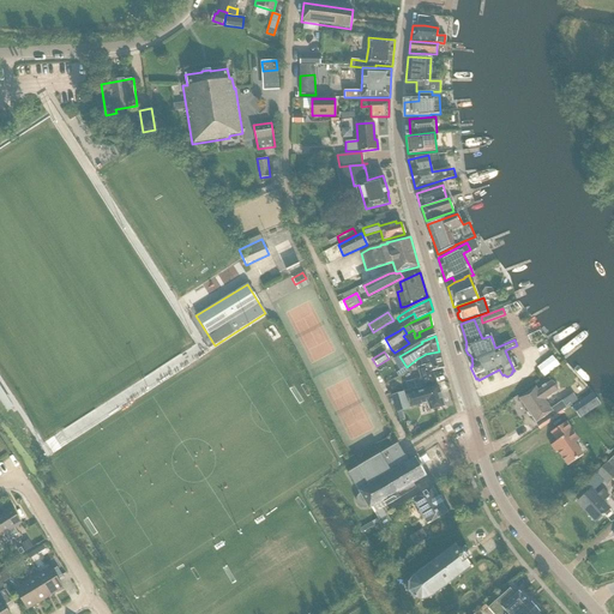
[(433,371),(444,368),(439,351),(426,354),(417,359),(420,367),(417,367),(420,378),(410,380),(413,390),(416,389),(437,384),(433,371)]
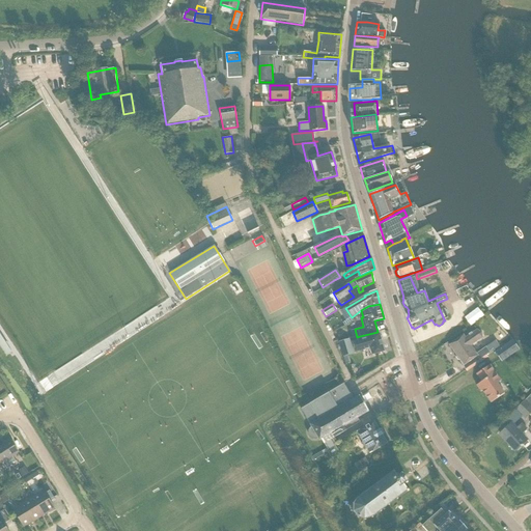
[(345,320),(341,323),(343,326),(353,320),(351,317),(345,320)]
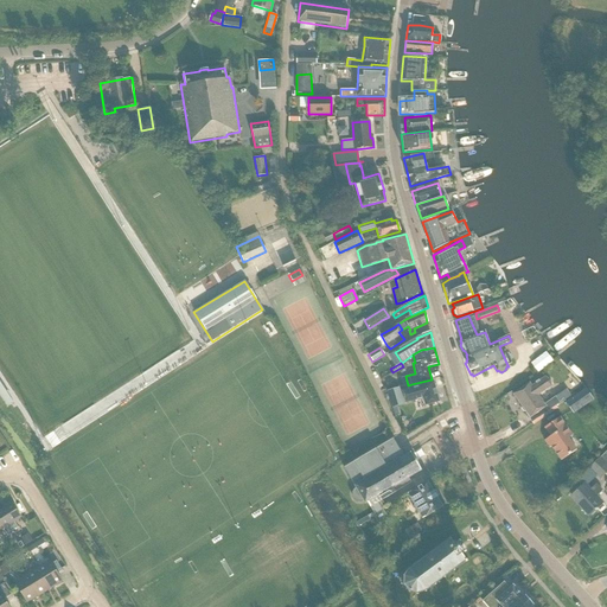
[(560,403),(555,396),(544,403),(538,395),(551,387),(550,381),(544,377),(540,381),(538,379),(535,382),(536,383),(532,385),(530,383),(512,395),(529,419),(545,408),(548,411),(560,403)]
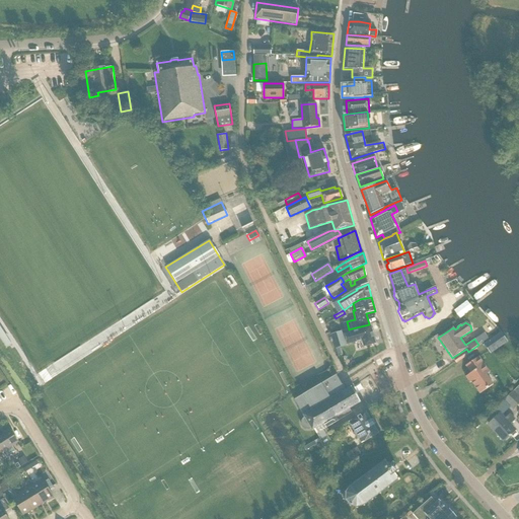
[(0,325),(0,343),(4,351),(11,348),(0,325)]
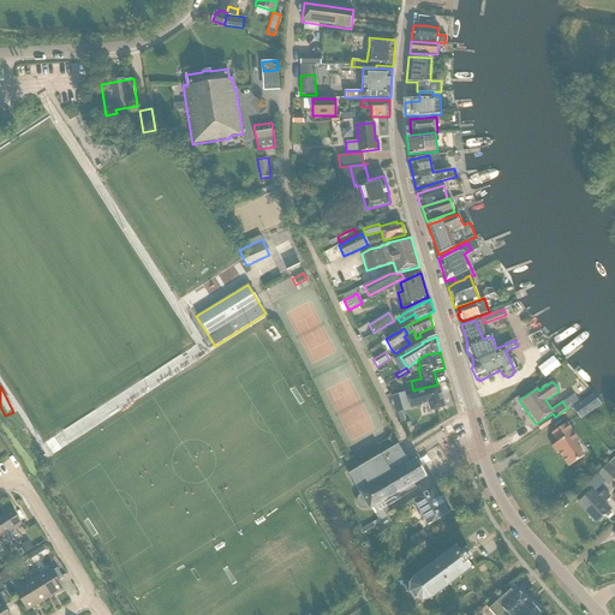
[(425,392),(408,396),(411,408),(428,402),(430,411),(445,407),(439,387),(424,390),(425,392)]
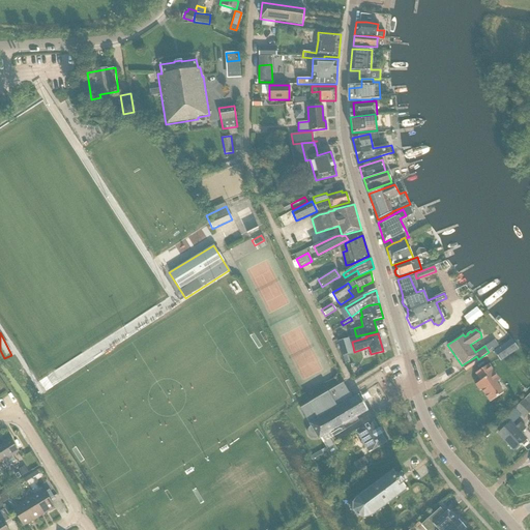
[(347,355),(353,353),(348,339),(337,342),(342,356),(344,356),(347,355)]
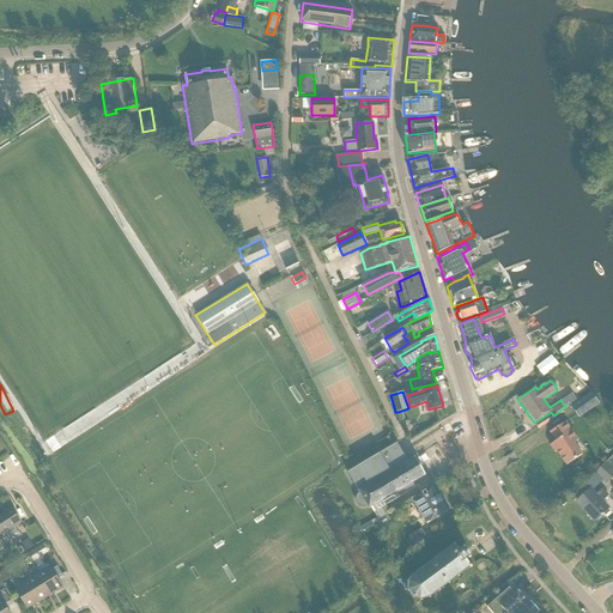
[(560,400),(565,407),(576,400),(571,393),(560,400)]
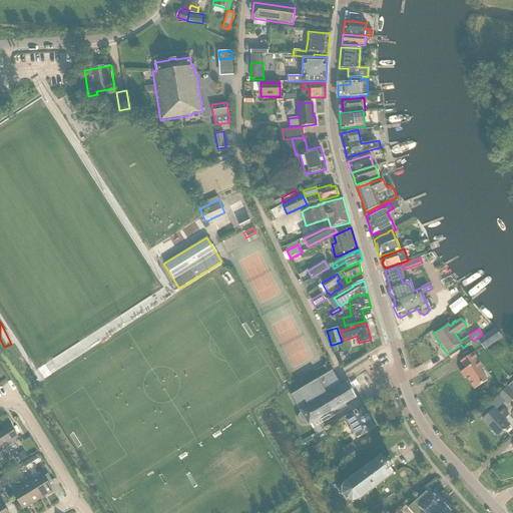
[(478,341),(484,349),(496,341),(492,336),(497,333),(495,329),(478,341)]
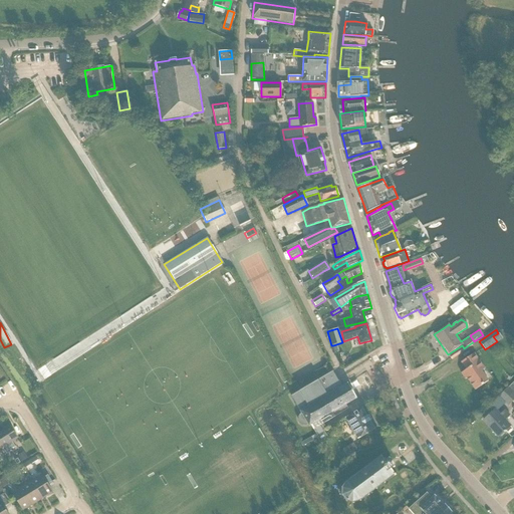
[(466,369),(461,373),(465,379),(467,378),(475,391),(488,381),(481,371),(485,369),(474,353),(461,362),(466,369)]
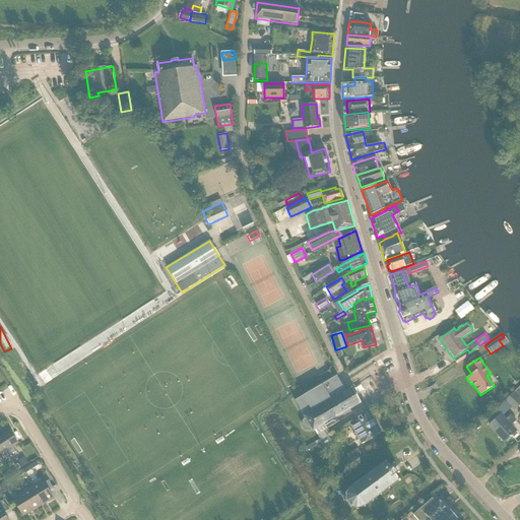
[(346,391),(342,385),(337,376),(295,401),(305,418),(303,420),(302,424),(302,427),(304,429),(306,430),(309,431),(311,430),(313,432),(315,431),(321,441),(326,437),(323,431),(327,429),(338,421),(352,413),(349,409),(361,403),(351,388),(346,391)]
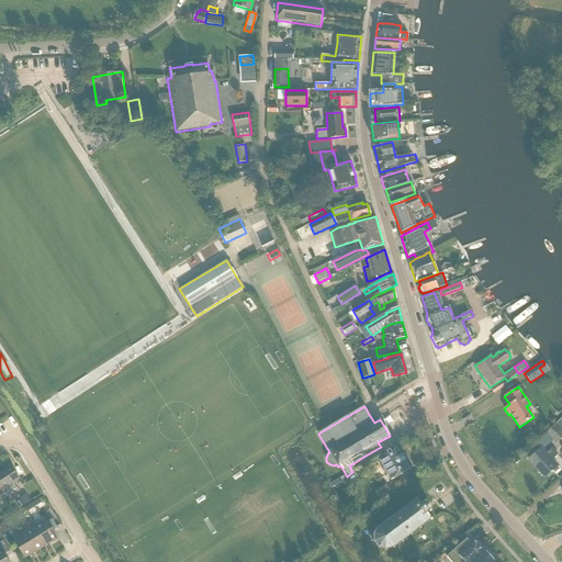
[(550,430),(546,434),(555,442),(559,439),(561,436),(561,430),(555,424),(550,430)]
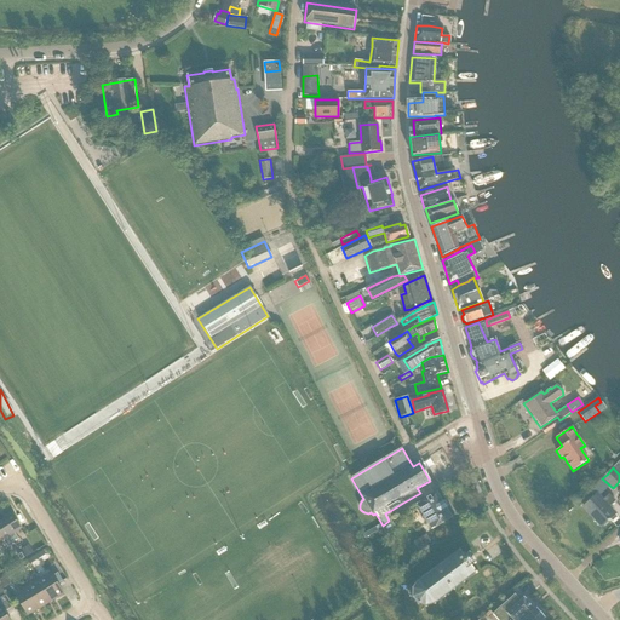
[(442,501),(436,492),(417,504),(431,529),(452,518),(446,507),(447,507),(443,501),(442,501)]
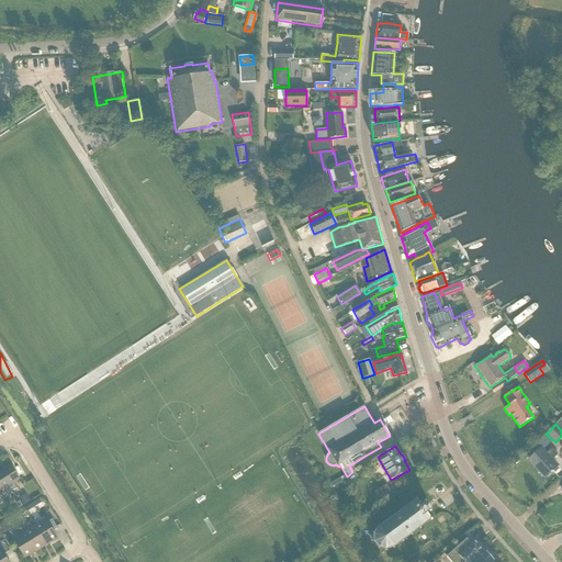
[(541,448),(528,460),(544,478),(558,465),(552,460),(558,454),(551,448),(546,453),(541,448)]
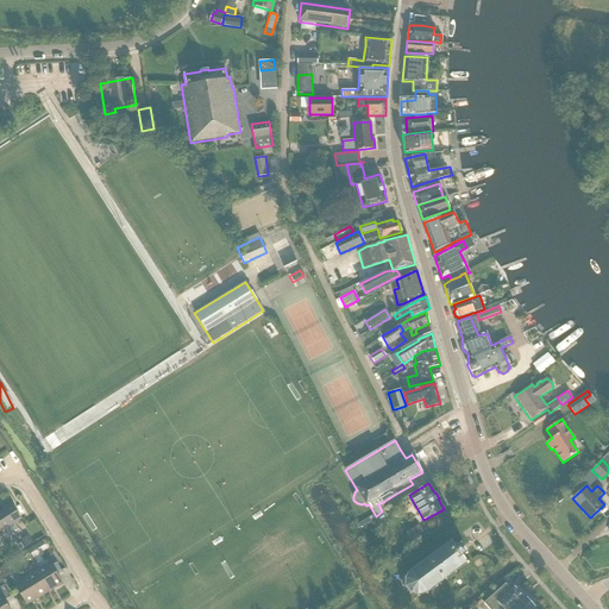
[(1,512),(13,532),(18,529),(14,523),(20,519),(12,504),(1,512)]
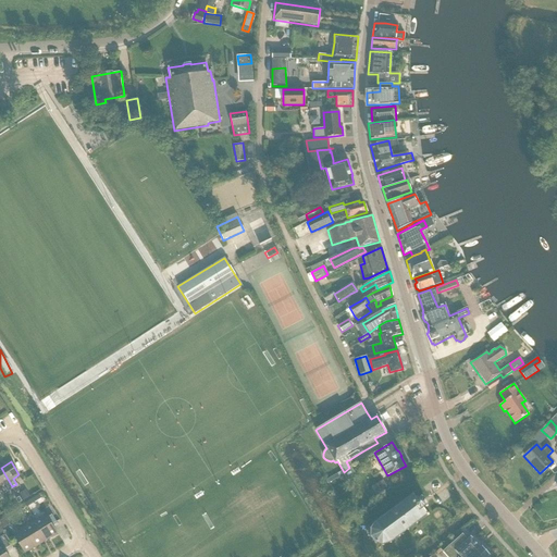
[(9,489),(12,486),(1,468),(0,468),(0,486),(5,483),(9,489)]
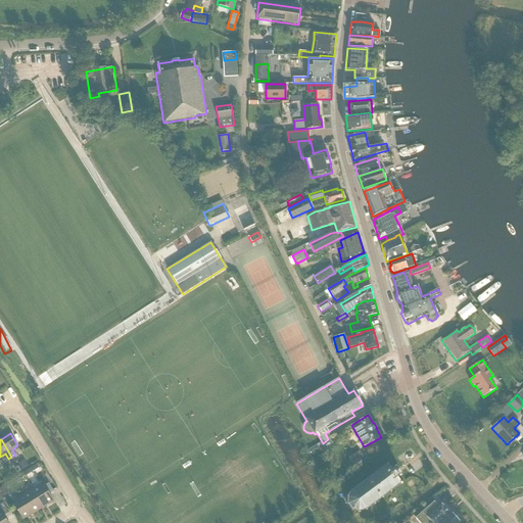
[(329,440),(328,439),(323,443),(322,444),(325,449),(333,445),(329,439),(329,440)]
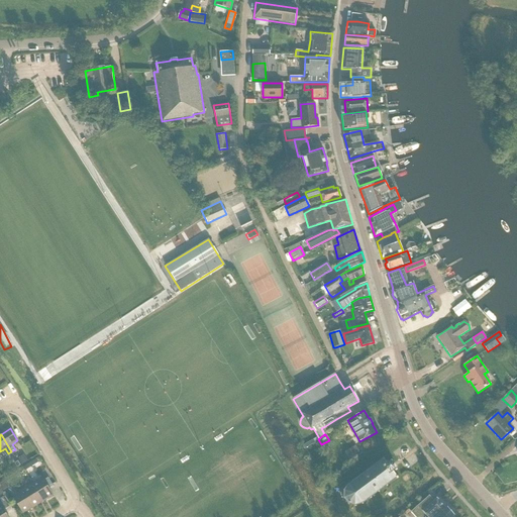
[(348,457),(358,451),(355,446),(345,452),(348,457)]
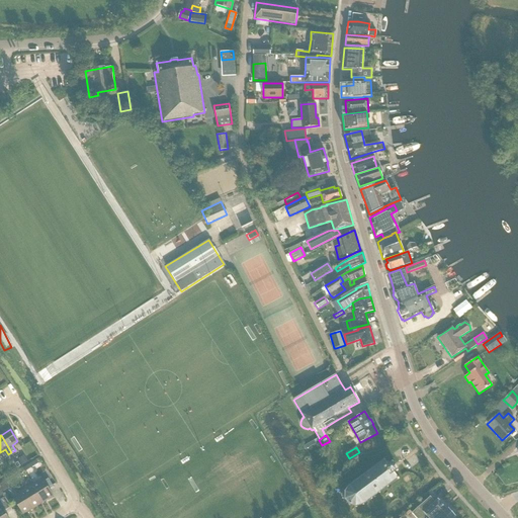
[(25,457),(19,461),(21,465),(27,462),(25,457)]
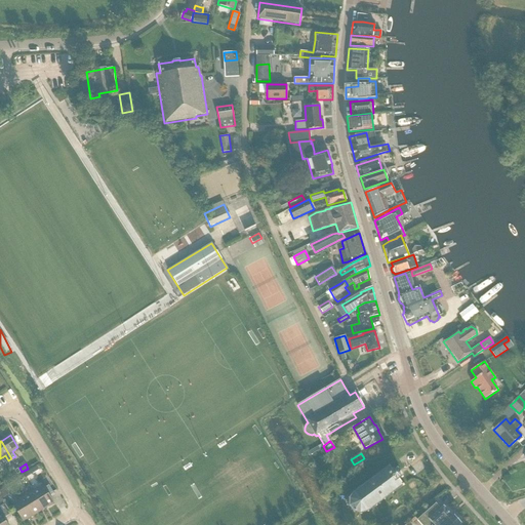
[(393,473),(390,468),(391,467),(390,466),(388,467),(388,468),(379,474),(378,473),(377,474),(378,475),(371,480),(370,479),(369,480),(370,481),(363,487),(362,486),(360,487),(361,488),(355,493),(354,492),(352,493),(353,494),(350,498),(349,498),(349,499),(350,500),(350,505),(348,505),(349,507),(350,507),(354,511),(353,512),(354,513),(355,512),(360,513),(360,514),(362,514),(362,513),(366,512),(367,513),(368,512),(368,511),(374,506),(375,508),(377,507),(376,505),(384,499),(385,500),(386,499),(385,498),(392,493),(393,494),(394,493),(393,492),(402,486),(402,487),(404,485),(403,484),(402,484),(398,479),(400,478),(401,479),(403,477),(402,475),(401,476),(397,471),(398,471),(397,469),(395,470),(396,471),(393,473)]
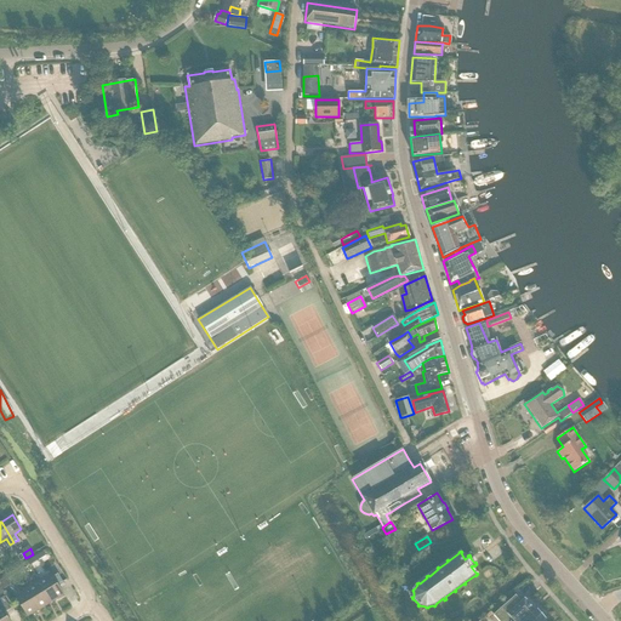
[(39,581),(51,603),(64,594),(51,574),(39,581)]
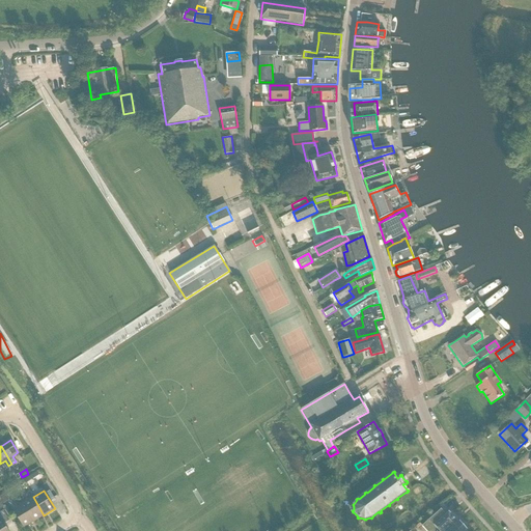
[(4,494),(0,496),(0,498),(3,504),(8,500),(4,494)]
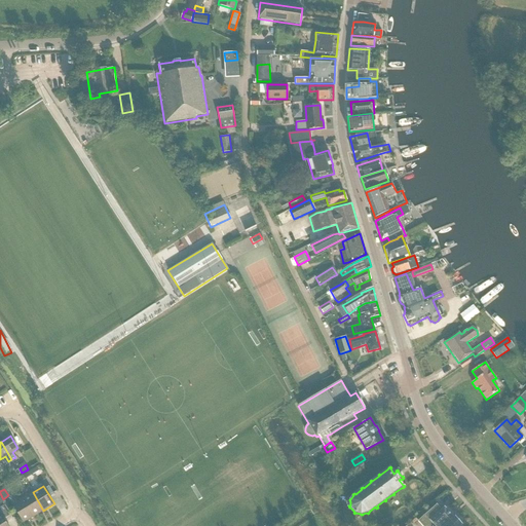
[(43,511),(33,492),(23,498),(34,517),(43,511)]
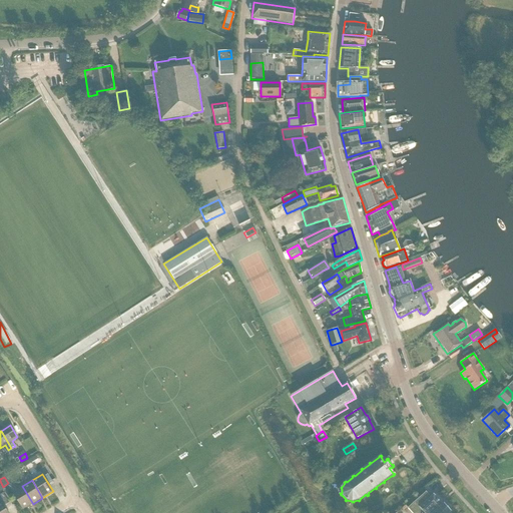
[(23,510),(33,504),(22,486),(12,492),(23,510)]
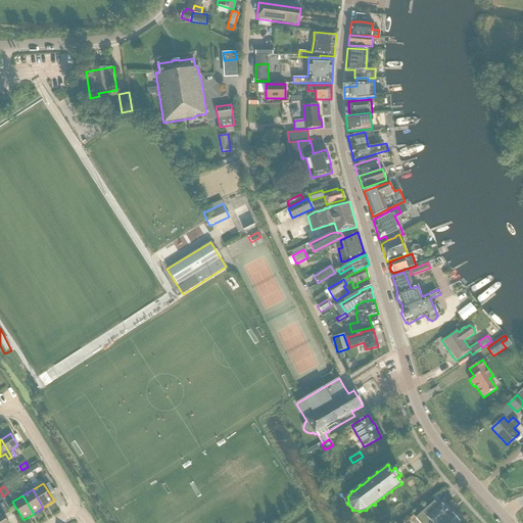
[(438,508),(434,502),(416,518),(420,522),(457,522),(460,521),(453,513),(450,515),(441,505),(438,508)]
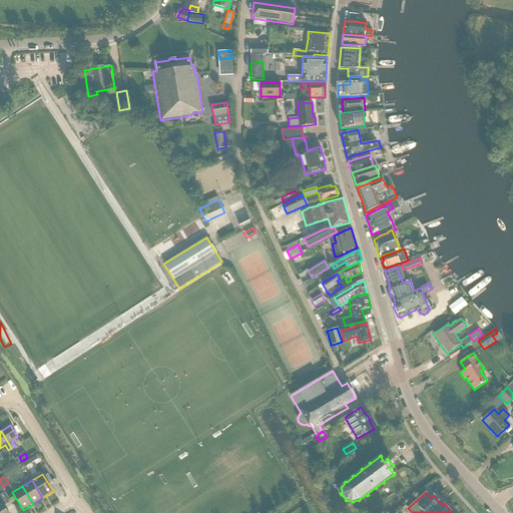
[(0,495),(0,512),(7,512),(3,506),(9,503),(3,493),(0,495)]
